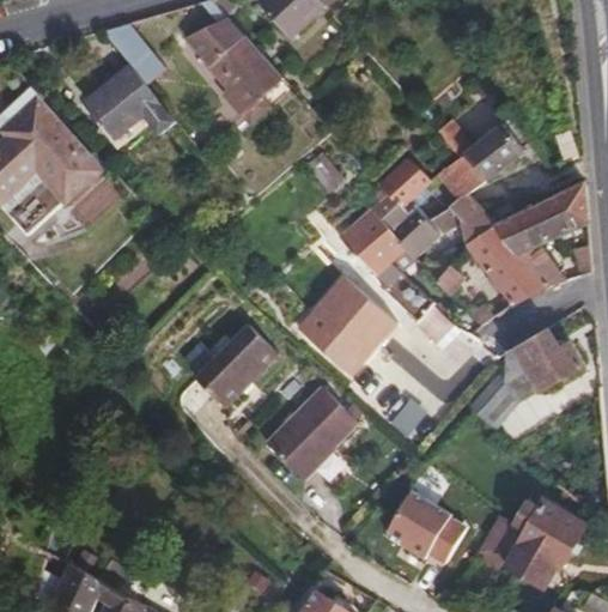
[(259,0),(291,36),(326,4),(321,0),(259,0)]
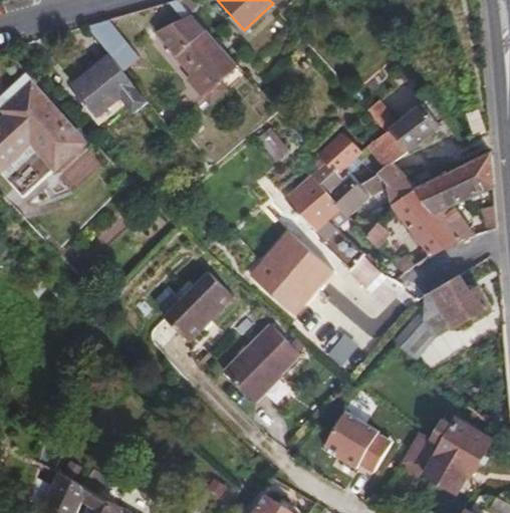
[(207,34),(188,12),(180,19),(199,40),(176,60),(212,100),(226,88),(219,79),(237,63),(209,32),(207,34)]
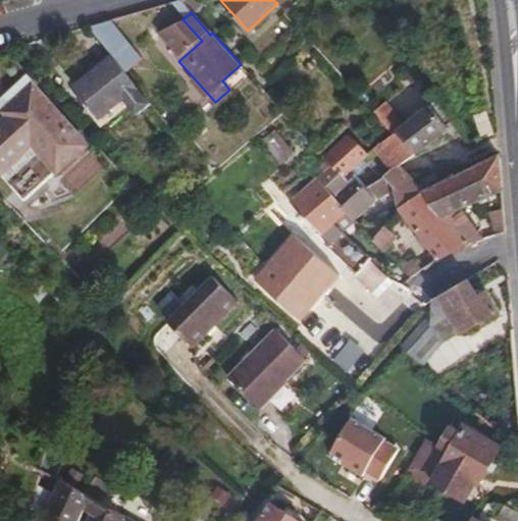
[(134,86),(109,58),(74,89),(97,117),(134,86)]
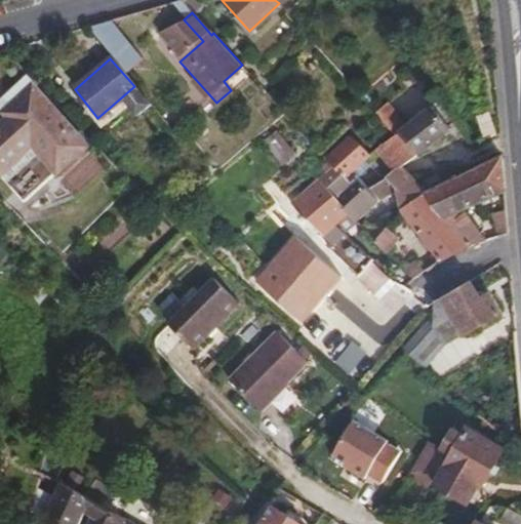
[(9,116),(0,124),(0,168),(31,140),(57,168),(83,144),(31,86),(3,110),(9,116)]
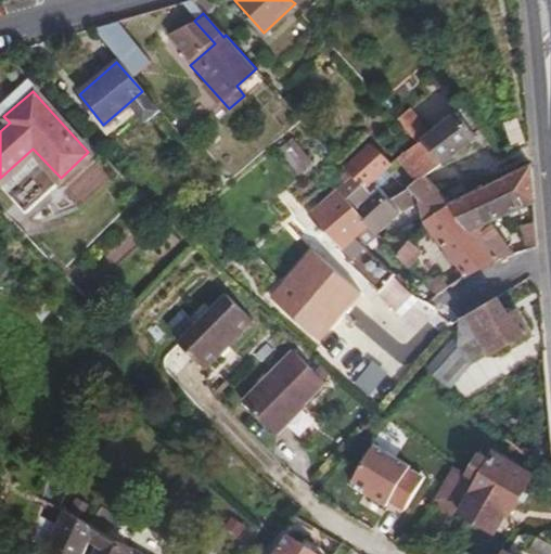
[(401,120),(419,139),(438,163),(462,145),(475,136),(457,111),(432,130),(420,117),(411,121),(407,116),(401,120)]
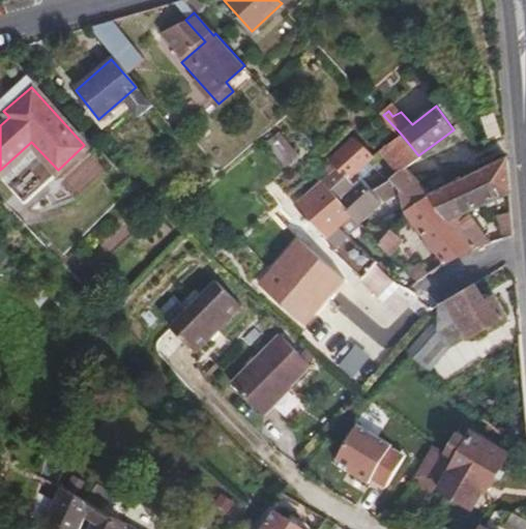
[(492,112),(481,115),(490,141),(499,136),(492,112)]
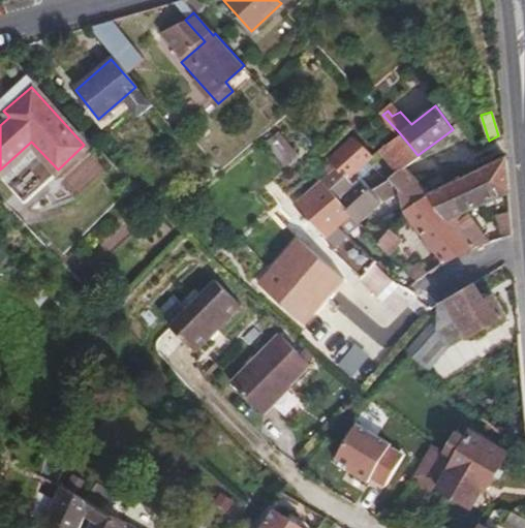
[(394,173),(388,178),(398,190),(414,178),(407,172),(402,166),(418,155),(399,132),(377,150),(394,173)]
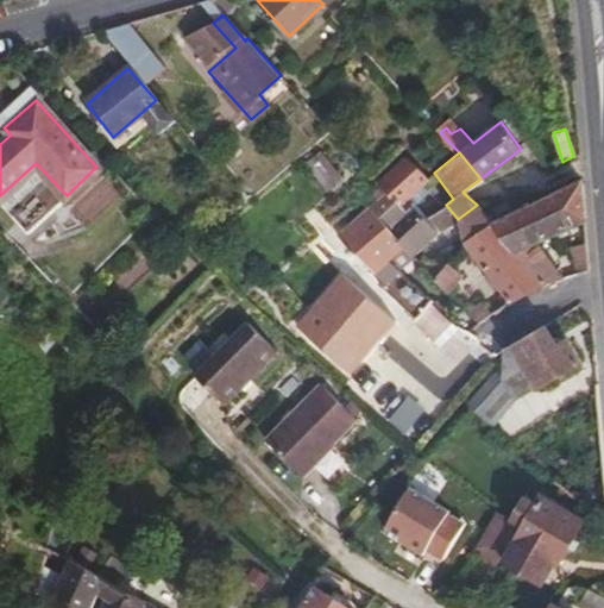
[(379,199),(370,210),(383,225),(427,177),(411,164),(384,192),(379,187),(375,193),(379,199)]
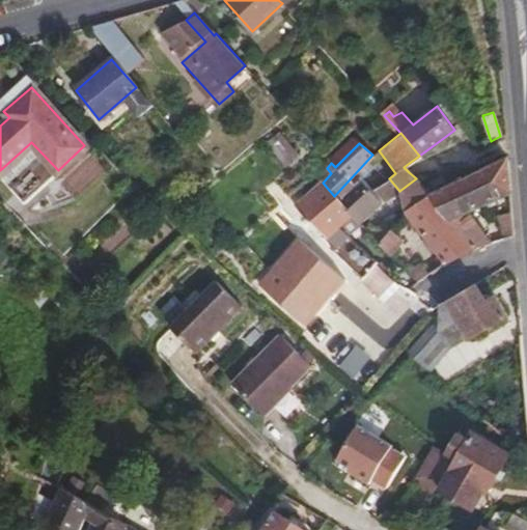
[(430,193),(474,248),(491,243),(476,208),(510,192),(506,154),(430,193)]
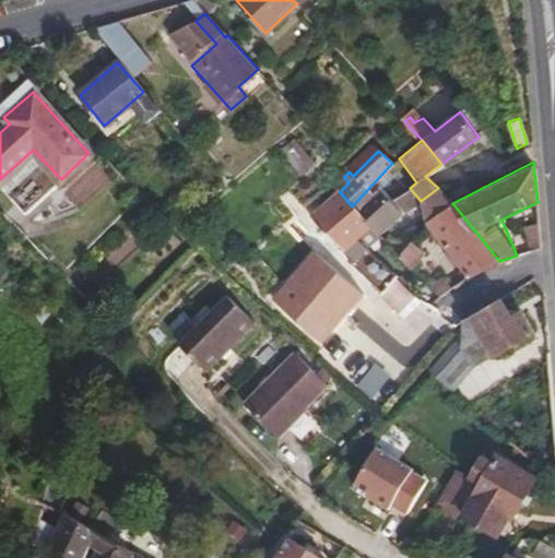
[(384,189),(356,211),(379,235),(421,201),(410,188),(393,201),(384,189)]
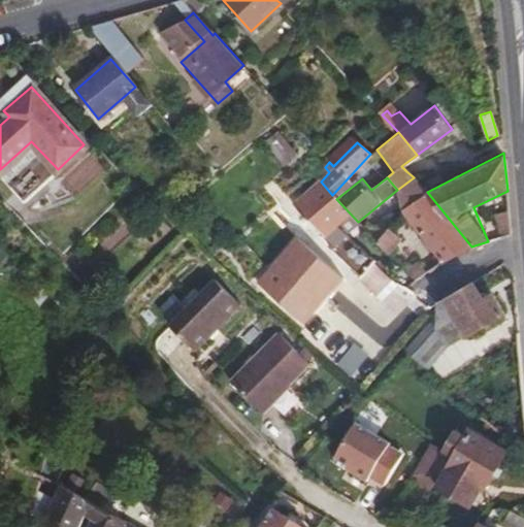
[(414,177),(397,190),(401,211),(427,192),(420,185),(414,177)]
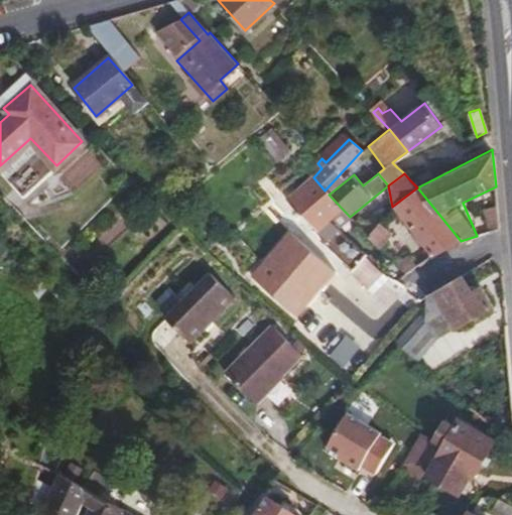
[(304,218),(329,195),(325,190),(313,177),(287,202),(283,197),(261,219),(273,230),(294,208),(304,218)]
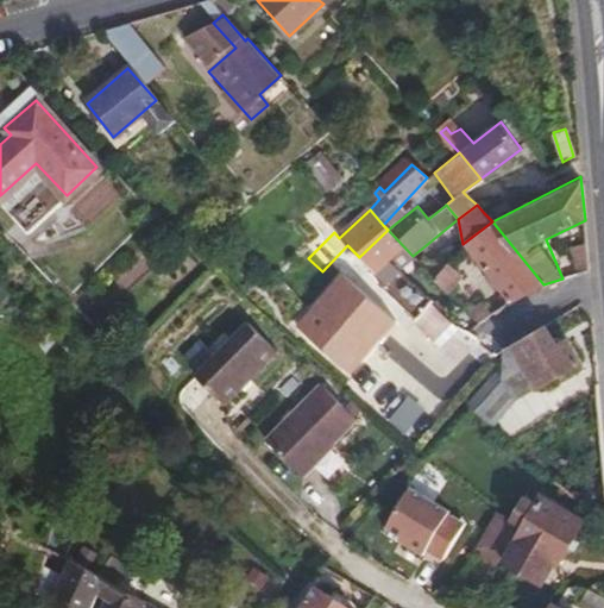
[(492,221),(463,244),(509,301),(526,292),(536,286),(543,284),(492,221)]
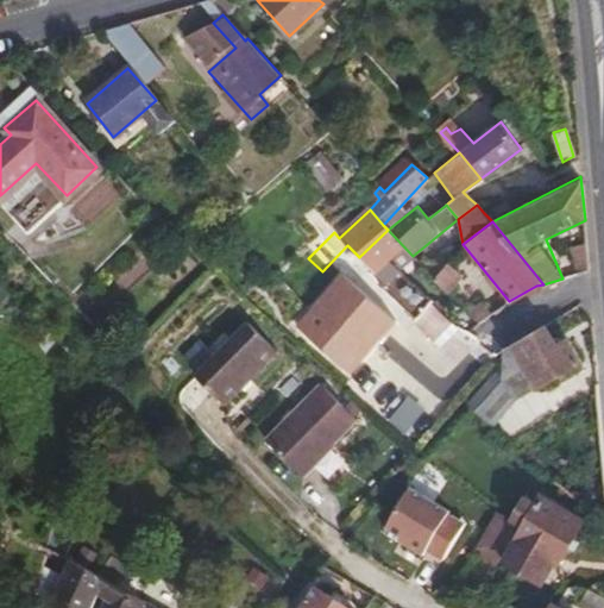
[(411,315),(428,301),(397,268),(413,256),(388,230),(359,257),(382,277),(378,282),(411,315)]
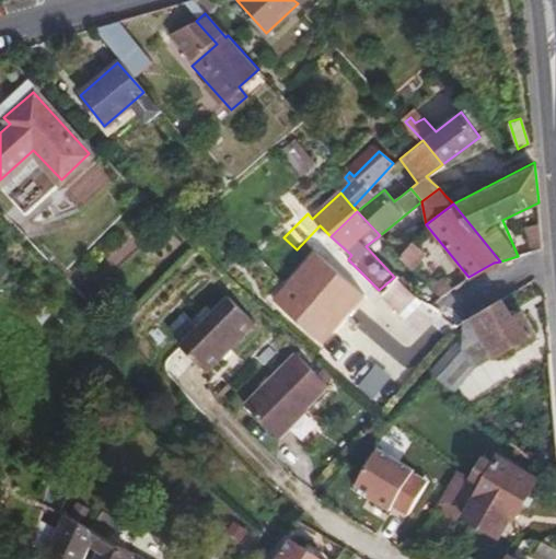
[(524,248),(540,246),(534,220),(519,223),(524,248)]
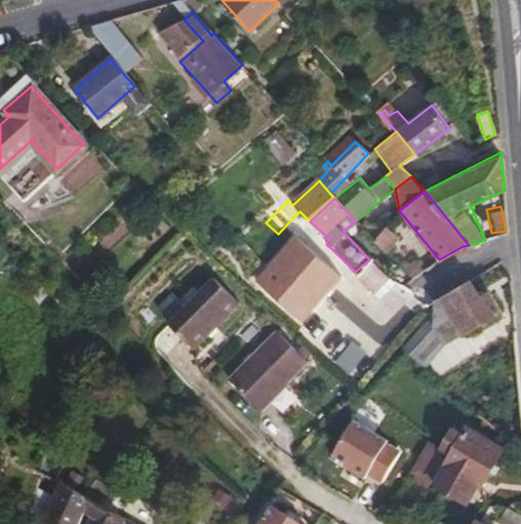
[(386,226),(378,234),(373,239),(385,249),(396,236),(386,226)]
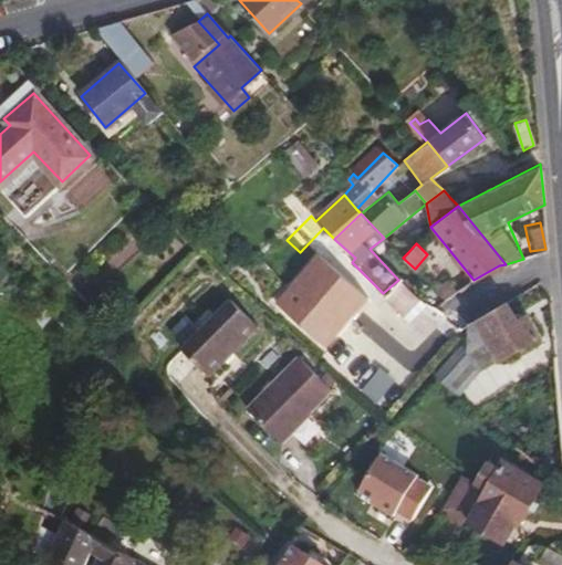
[(403,247),(397,252),(403,258),(408,252),(403,247)]
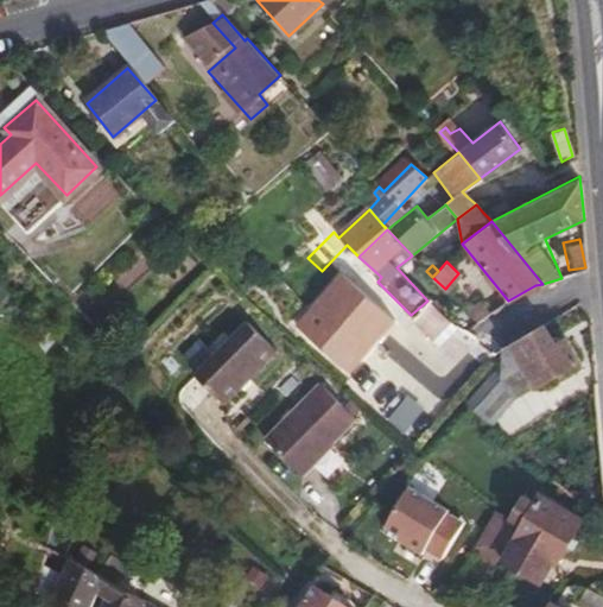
[(340,276),(292,324),(349,375),(397,329),(340,276)]
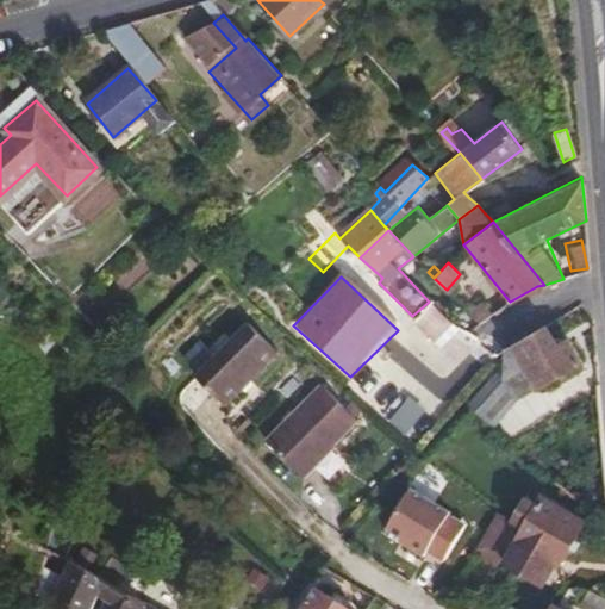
[(480,297),(467,309),(480,321),(497,310),(493,299),(485,304),(480,297)]
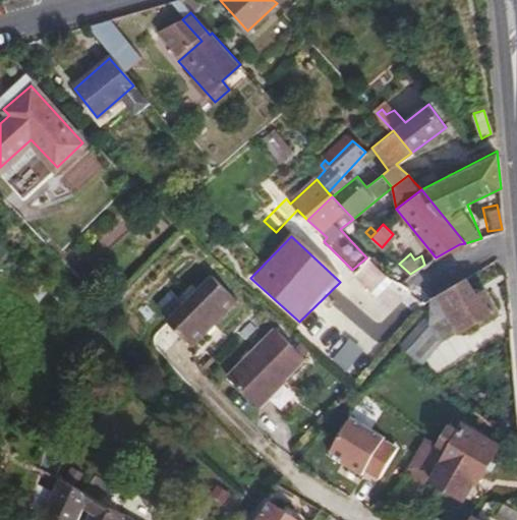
[(383,274),(366,257),(352,270),(352,273),(368,288),(383,274)]
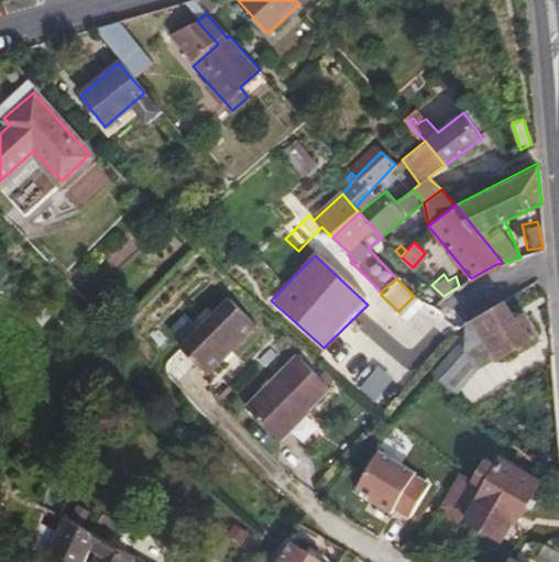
[(227,291),(178,340),(208,370),(256,321),(227,291)]
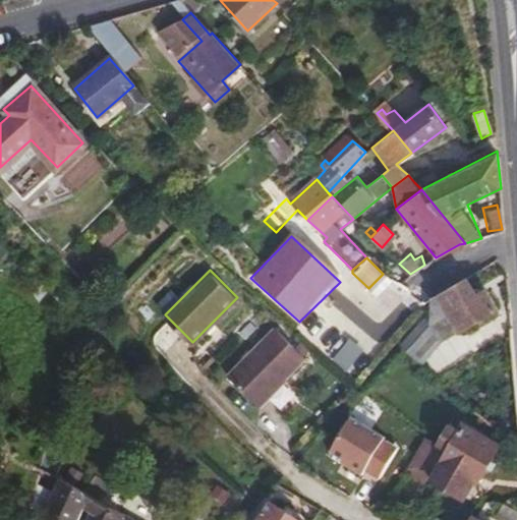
[(427,312),(398,344),(418,360),(439,339),(458,331),(498,307),(484,287),(476,293),(465,275),(427,298),(427,312)]
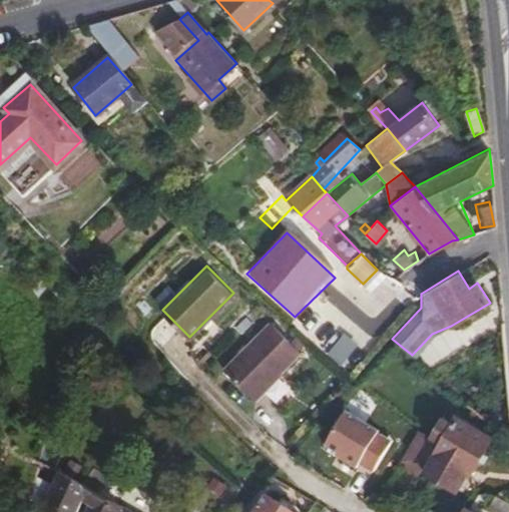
[(271,320),(223,365),(255,396),(266,385),(264,382),(298,348),(271,320)]
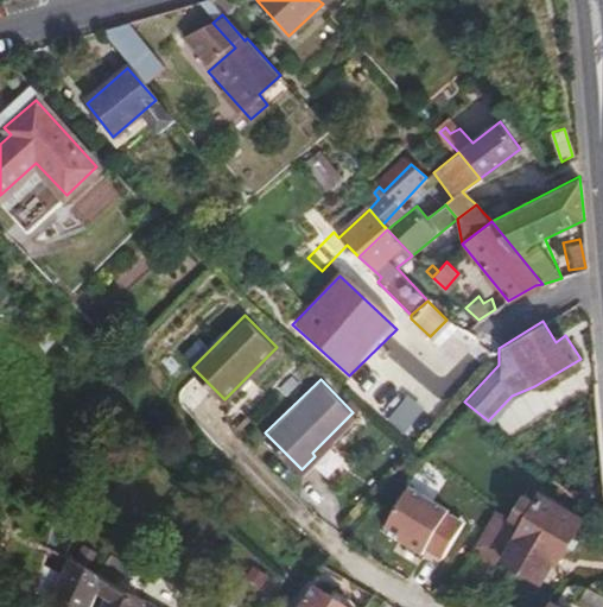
[(408,485),(385,524),(406,536),(402,541),(419,551),(423,547),(439,557),(462,522),(444,511),(445,507),(408,485)]
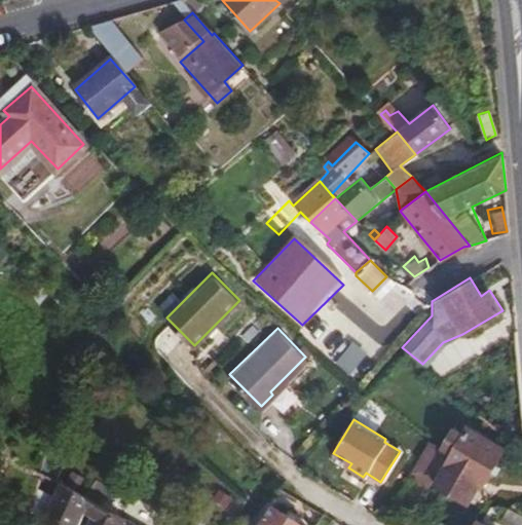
[(430,435),(409,470),(464,503),(475,485),(480,486),(500,448),(467,427),(459,441),(454,439),(449,447),(430,435)]
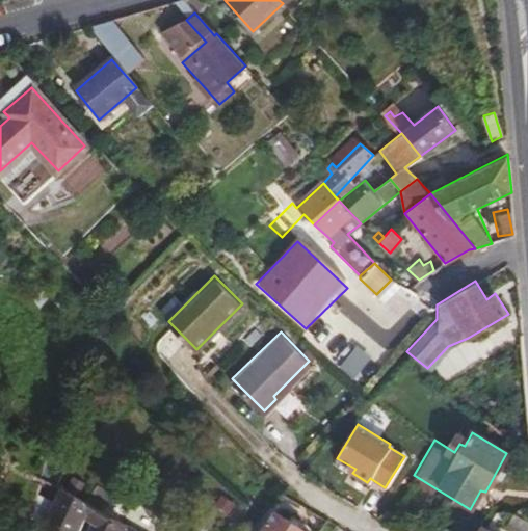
[(61,487),(45,524),(58,530),(73,530),(84,512),(91,518),(97,509),(61,487)]
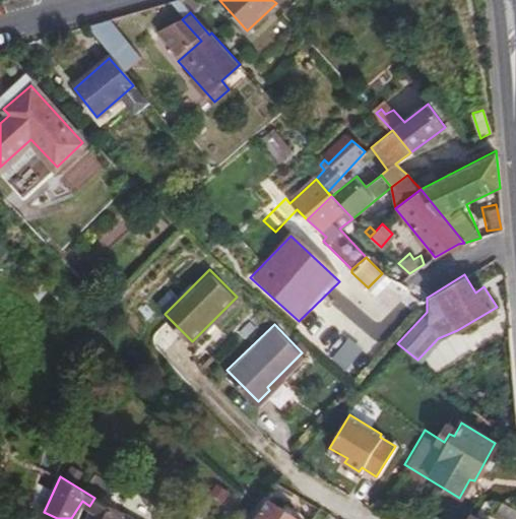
[(128,518),(94,498),(89,506),(83,518),(128,518)]
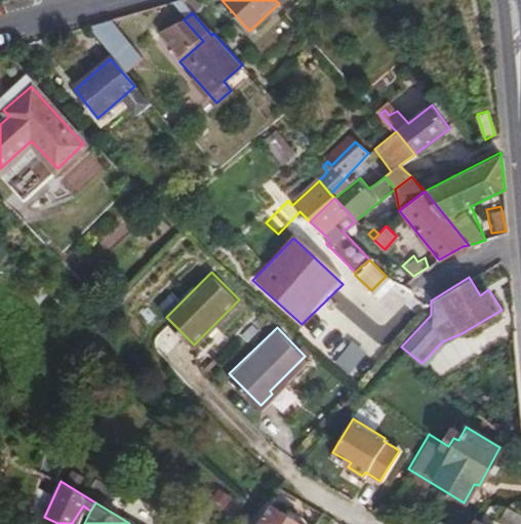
[(305,523),(272,504),(258,523),(305,523)]
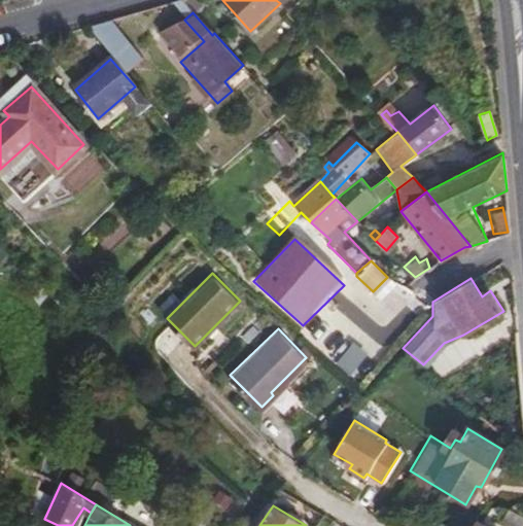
[(502,519),(514,525),(522,525),(522,515),(509,506),(502,519)]
